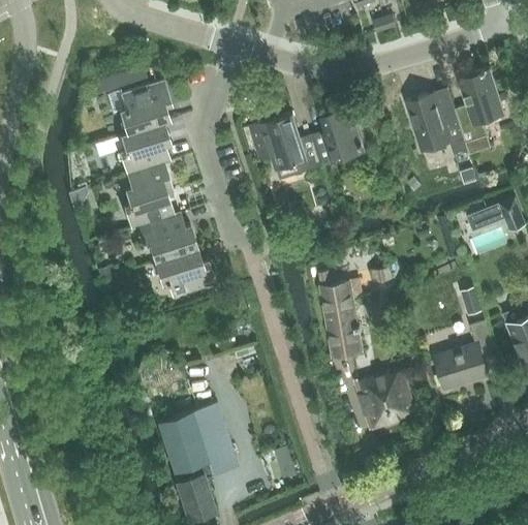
[(364,13),(362,8),(377,3),(375,0),(351,0),(356,16),(364,13)]
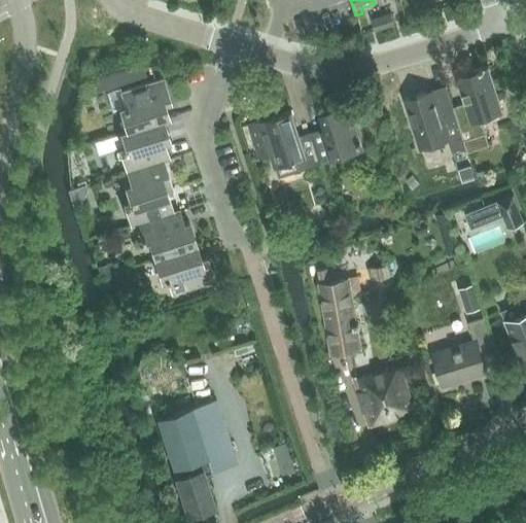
[(424,7),(427,18),(437,14),(434,3),(424,7)]
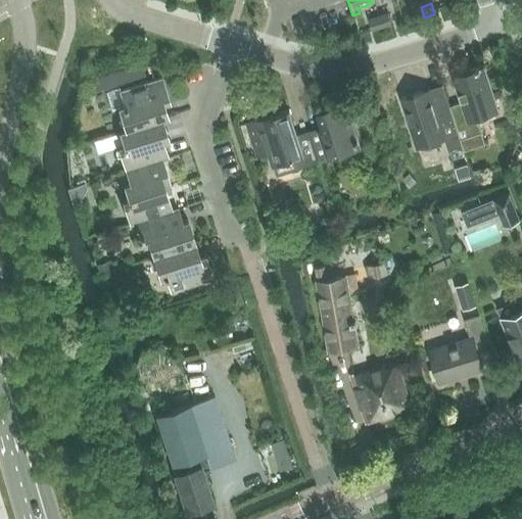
[(424,17),(421,7),(411,10),(415,20),(424,17)]
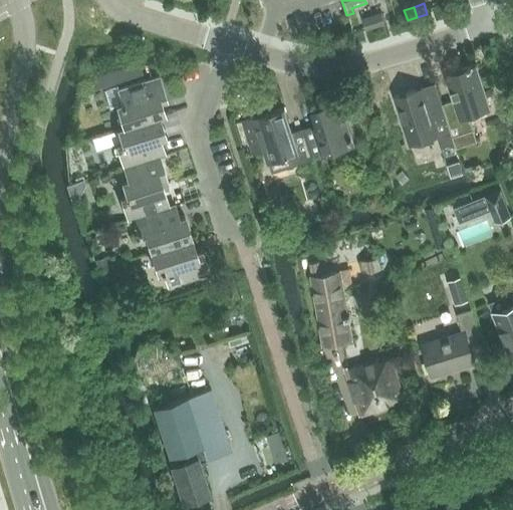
[(371,20),(374,31),(385,27),(380,17),(371,20)]
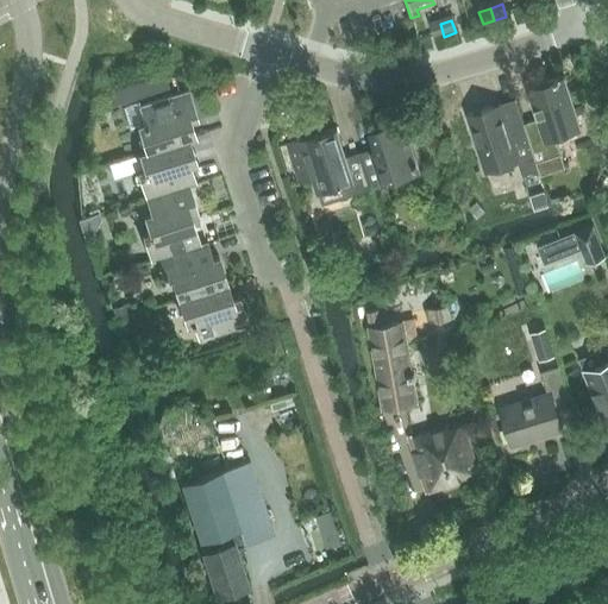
[(444,37),(440,24),(428,27),(432,41),(444,37)]
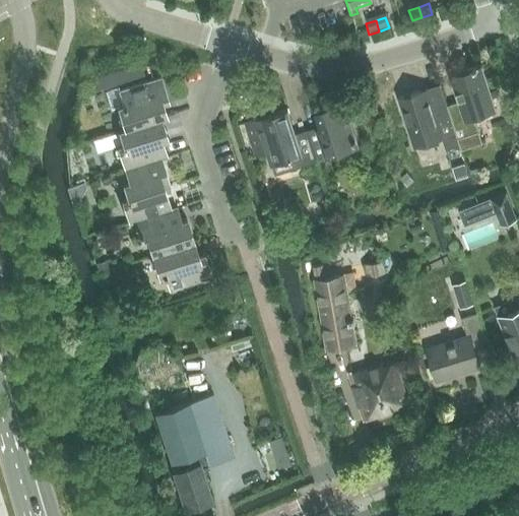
[(459,149),(458,149),(460,155),(482,148),(474,121),(495,115),(480,70),(450,79),(458,106),(447,110),(446,110),(459,149)]
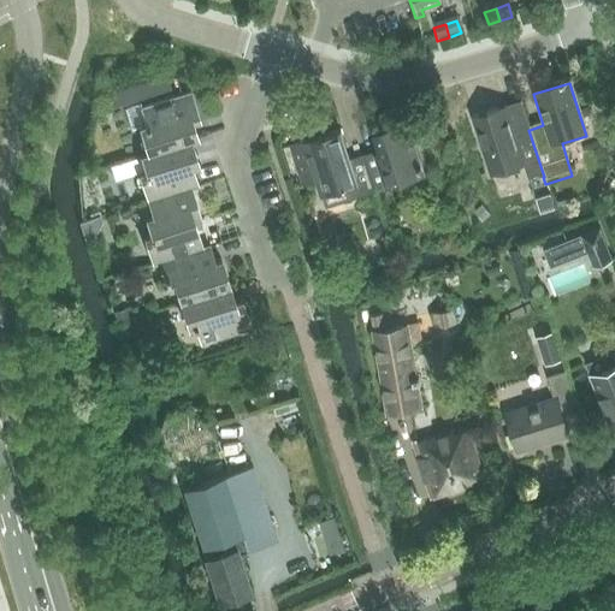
[(146,85),(132,89),(136,101),(149,98),(146,85)]
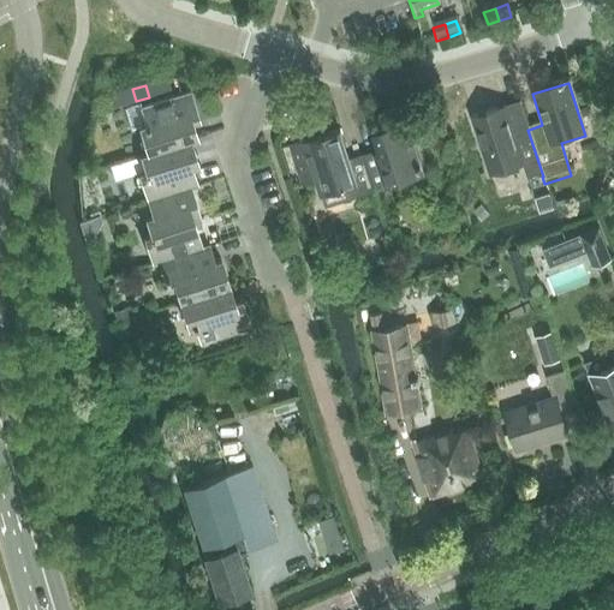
[(138,131),(147,156),(147,157),(189,144),(190,144),(196,142),(191,126),(198,124),(189,96),(139,112),(138,107),(123,112),(130,133),(138,131)]
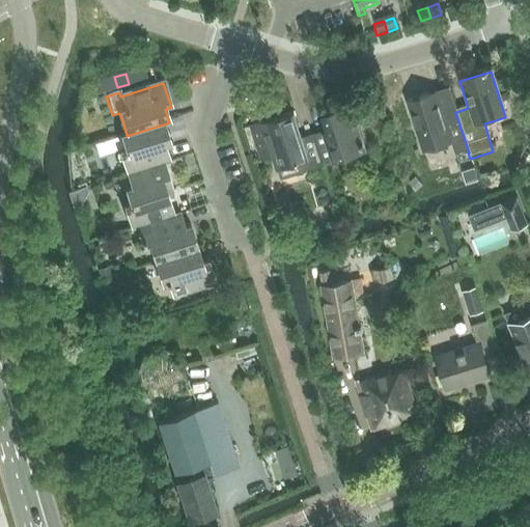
[(456,112),(450,92),(449,92),(449,91),(407,105),(422,154),(451,145),(454,157),(468,153),(469,153),(455,112),(456,112)]
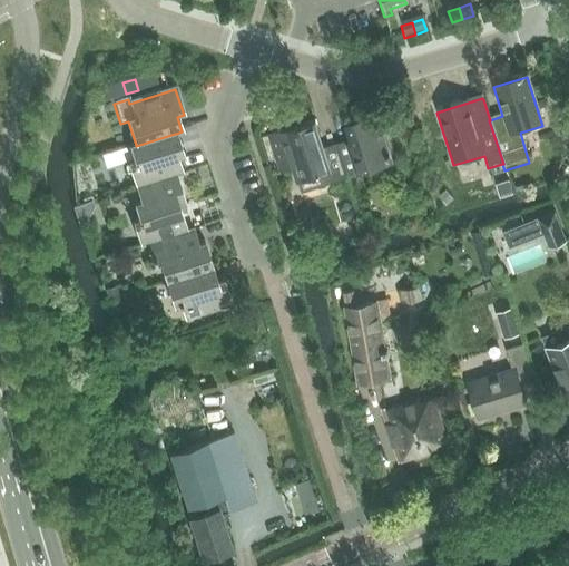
[(336,147),(346,178),(392,164),(376,116),(345,125),(351,143),(336,147)]
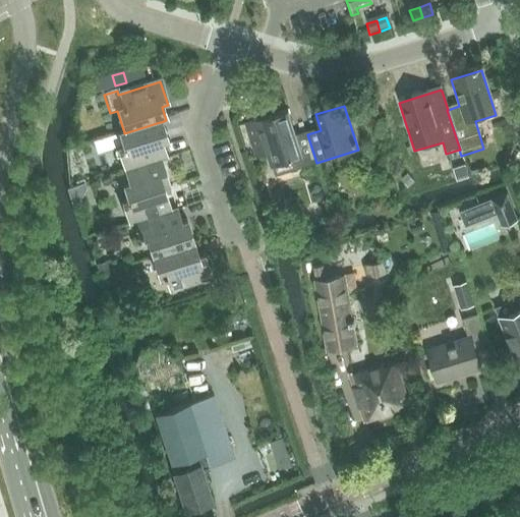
[(296,180),(298,176),(298,172),(318,166),(316,163),(307,134),(295,138),(288,113),(245,127),(255,160),(268,156),(272,168),(279,166),(282,176),(285,180),(288,182),(292,182),(296,180)]
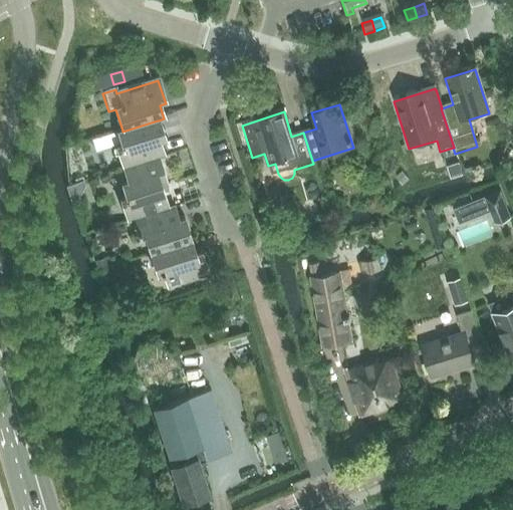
[(122,171),(158,160),(164,158),(160,145),(165,143),(159,120),(158,120),(122,132),(122,131),(116,133),(120,147),(115,149),(122,171)]
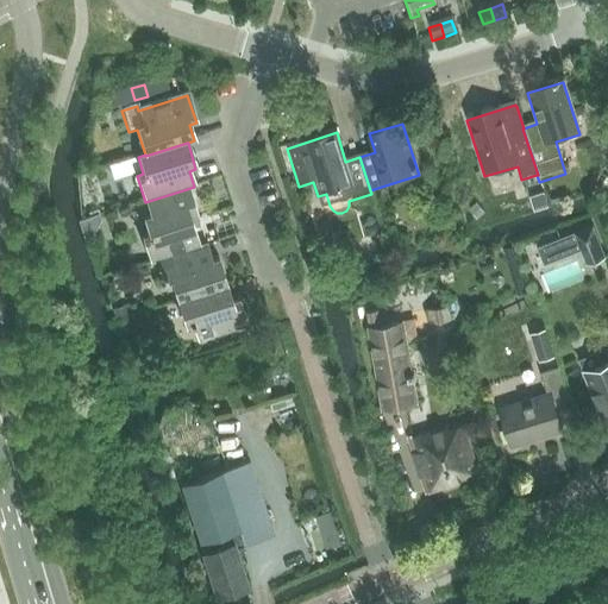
[(199,250),(199,249),(192,224),(198,222),(187,189),(145,202),(150,218),(143,220),(149,237),(142,239),(150,265),(157,263),(199,250)]
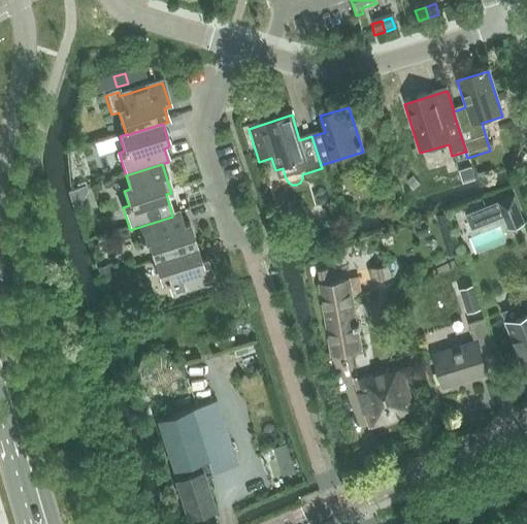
[(471,170),(460,173),(463,185),(474,182),(471,170)]
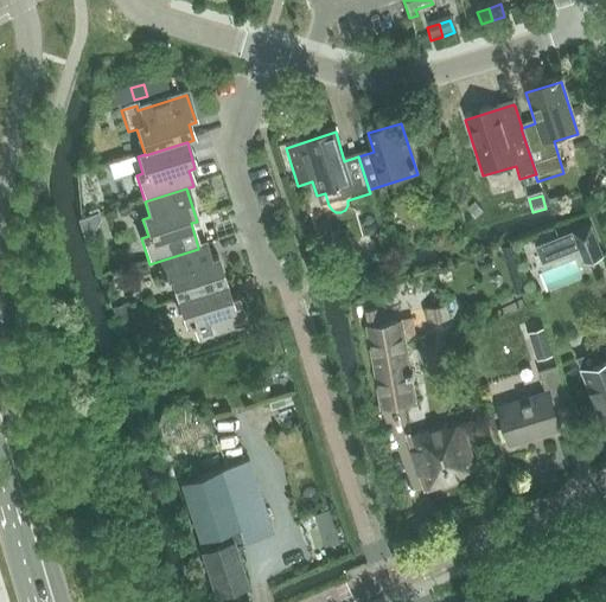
[(474,206),(467,212),(476,221),(482,215),(474,206)]
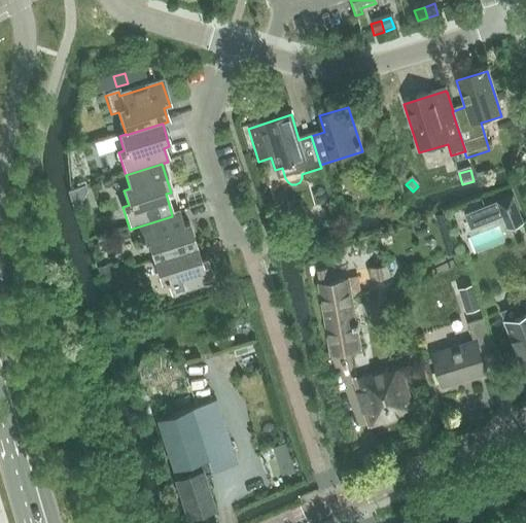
[(397,180),(387,183),(392,202),(404,199),(397,180)]
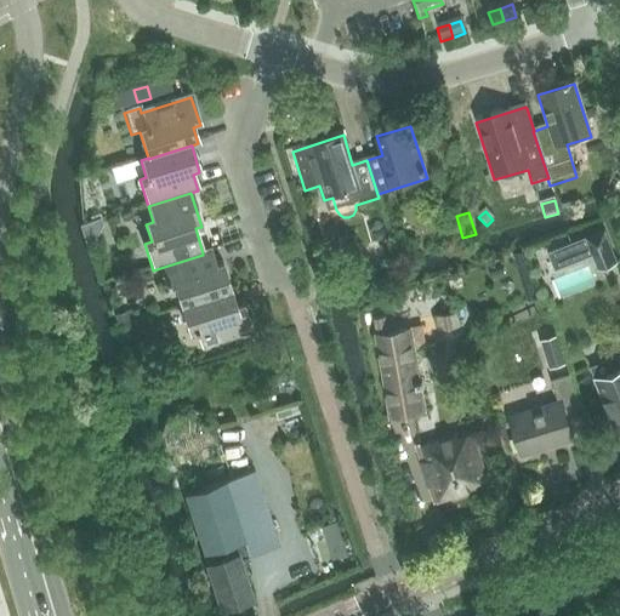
[(567,249),(573,264),(592,256),(593,258),(598,272),(616,266),(604,233),(567,249)]
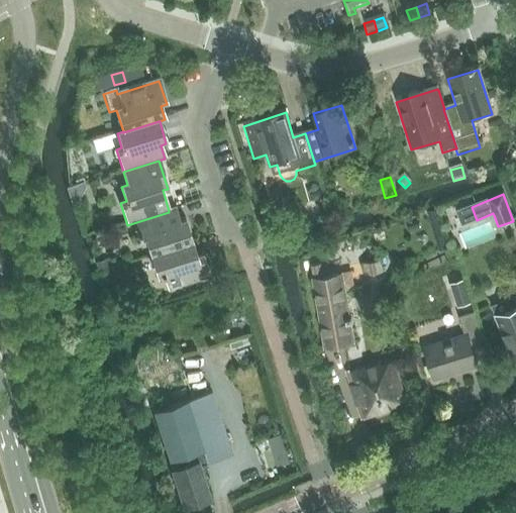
[(150,258),(192,244),(185,221),(179,223),(175,209),(169,211),(169,212),(133,223),(140,245),(146,243),(150,258)]
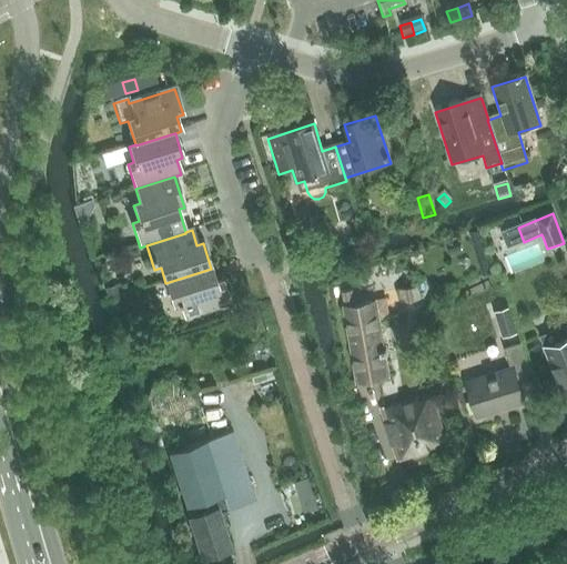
[(301,243),(299,251),(306,254),(309,247),(301,243)]
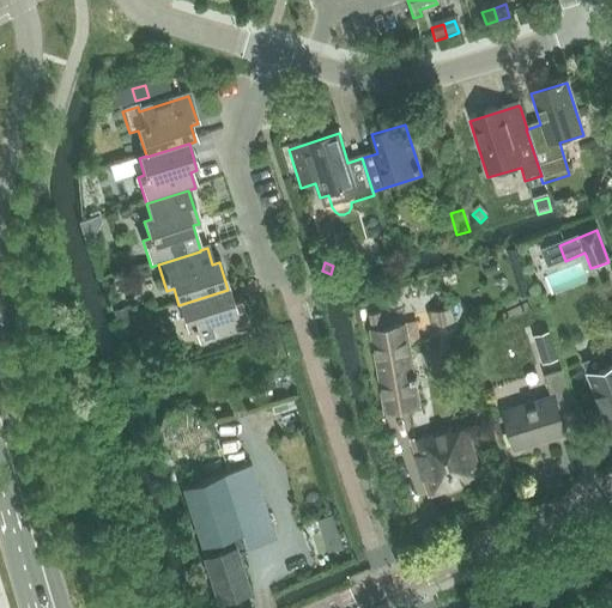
[(380,292),(379,296),(380,301),(385,302),(387,298),(393,296),(391,289),(380,292)]
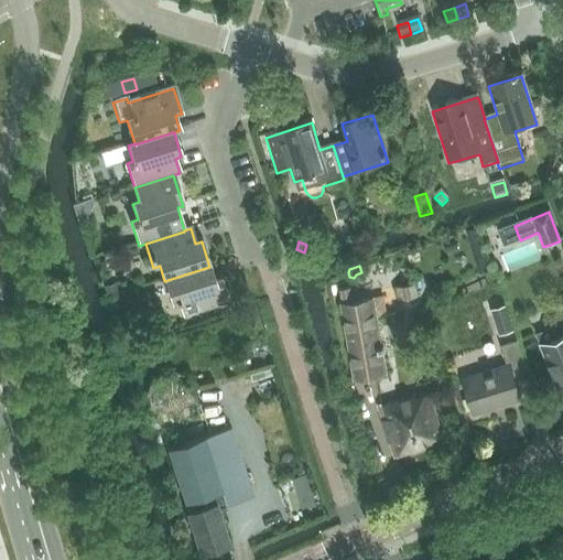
[(209,267),(164,281),(172,305),(179,303),(183,319),(228,304),(220,279),(214,281),(209,267)]
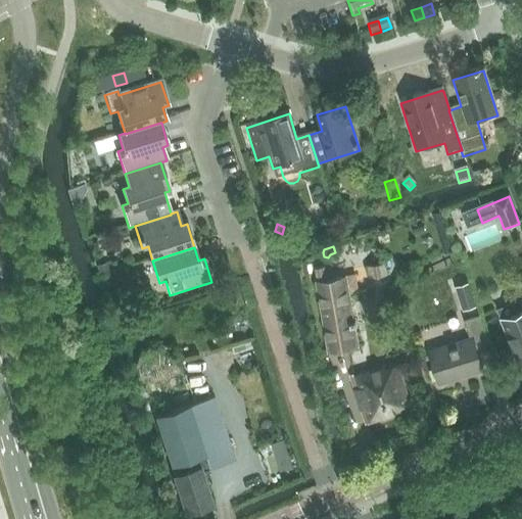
[(110,265),(97,269),(99,277),(112,273),(110,265)]
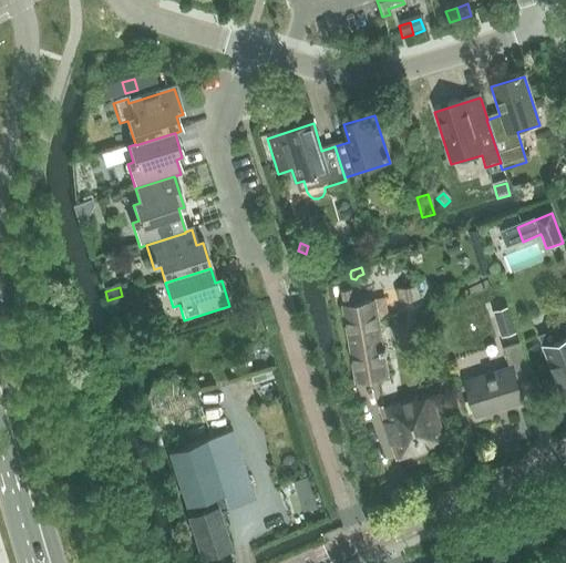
[(400,293),(399,293),(401,304),(419,300),(417,289),(400,293)]
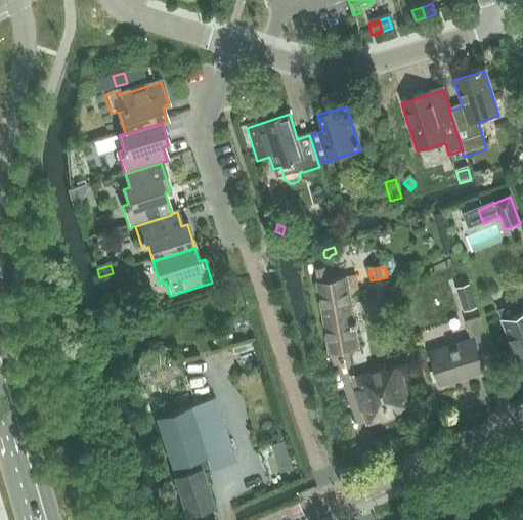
[(346,280),(316,286),(329,355),(358,350),(346,280)]
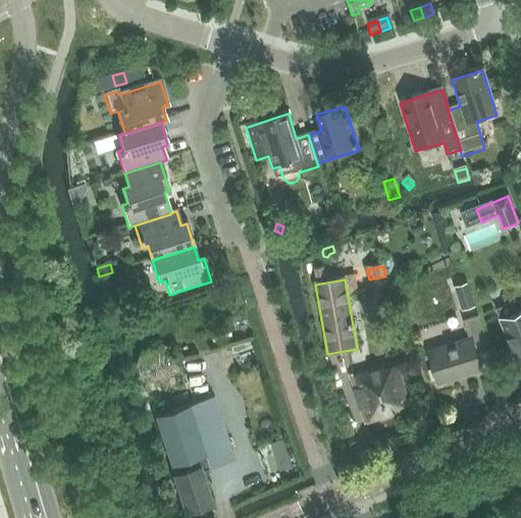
[(469,286),(455,290),(463,313),(476,309),(469,286)]
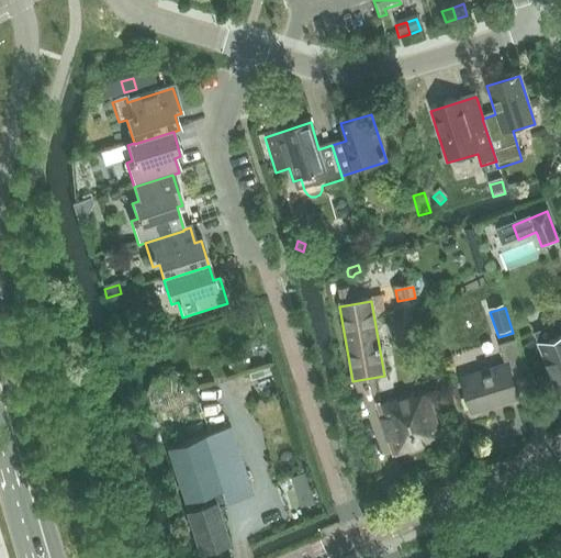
[(560,337),(538,346),(560,403),(560,337)]
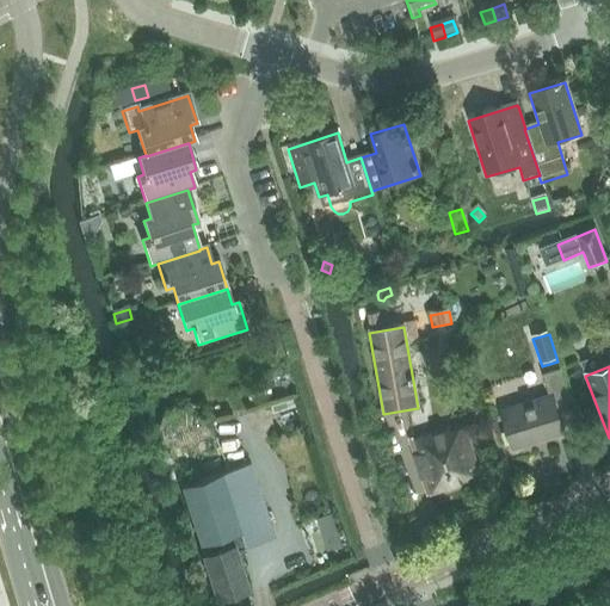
[(572,407),(561,371),(543,376),(550,399),(504,413),(515,450),(565,434),(558,412),(572,407)]
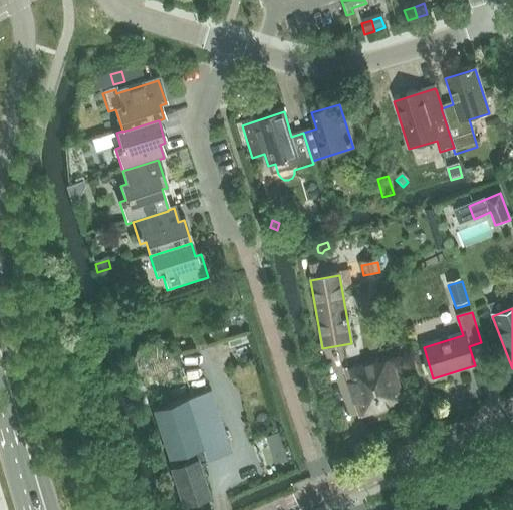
[(359,420),(404,406),(391,362),(378,366),(377,361),(344,372),(359,420)]
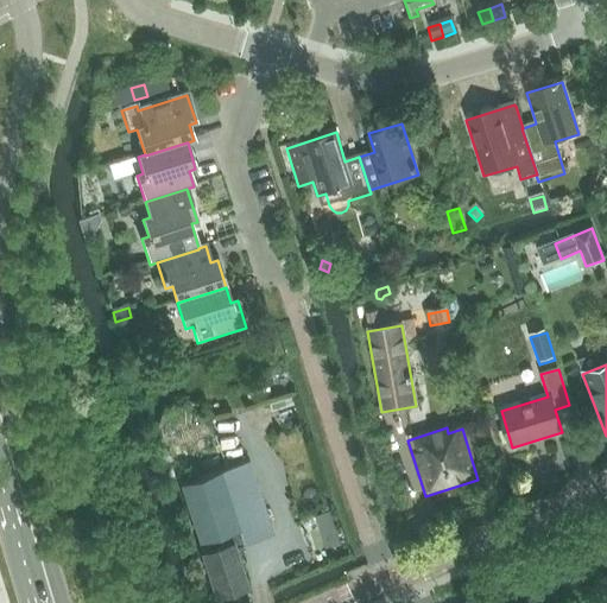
[(225,471),(181,486),(216,597),(245,588),(233,551),(272,538),(248,464),(225,471)]
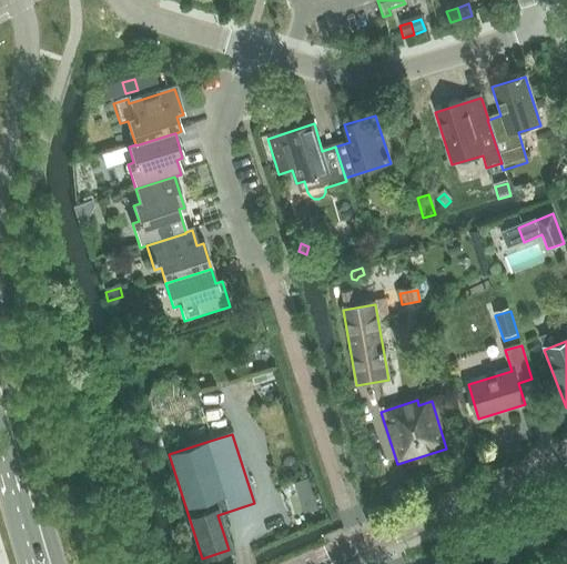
[(313,497),(300,502),(304,515),(317,511),(313,497)]
